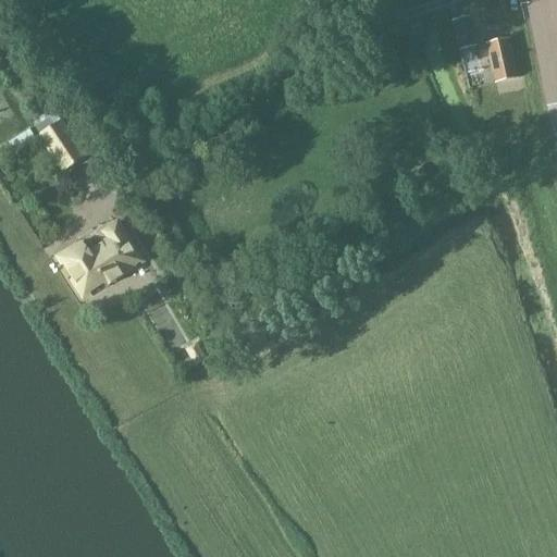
[(458,51),(477,46),(470,16),(450,22),(458,51)]
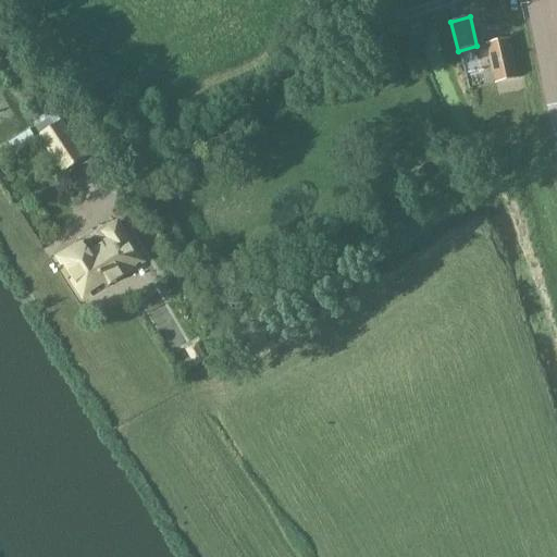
[(494,84),(518,78),(509,39),(485,44),(494,84)]
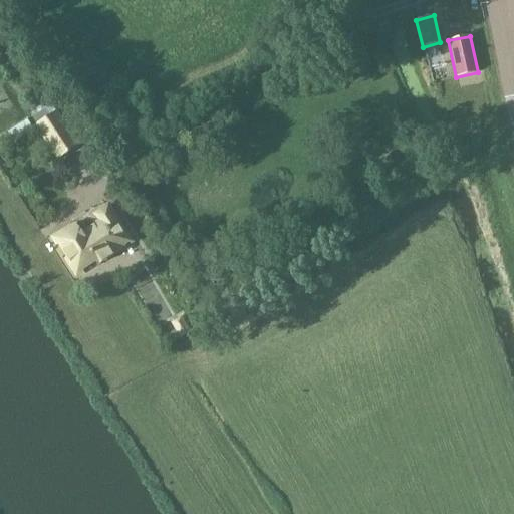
[(55,111),(48,101),(28,115),(34,125),(33,126),(55,161),(80,145),(57,109),(55,111)]
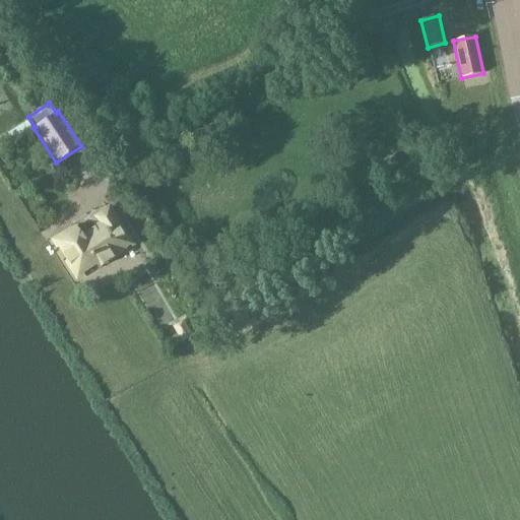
[(135,246),(110,205),(104,208),(104,209),(92,217),(94,219),(95,219),(98,222),(94,224),(95,225),(80,235),(75,225),(69,230),(68,228),(50,240),(55,249),(58,248),(66,260),(64,262),(74,279),(96,265),(99,268),(135,246)]
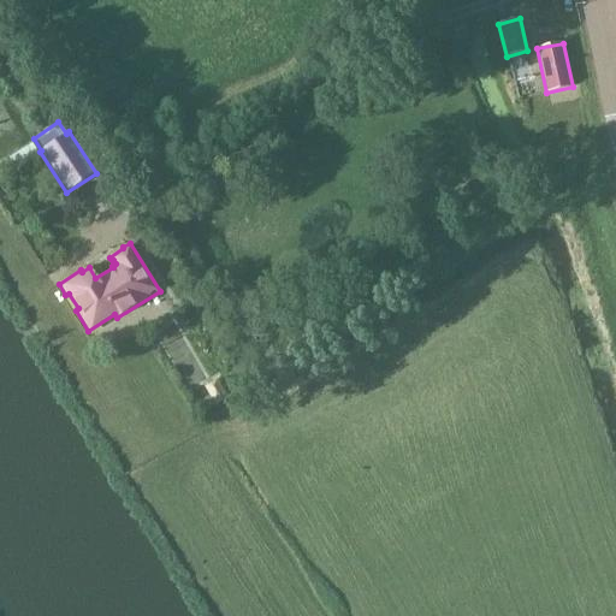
[(227,398),(215,379),(203,388),(214,406),(227,398)]
